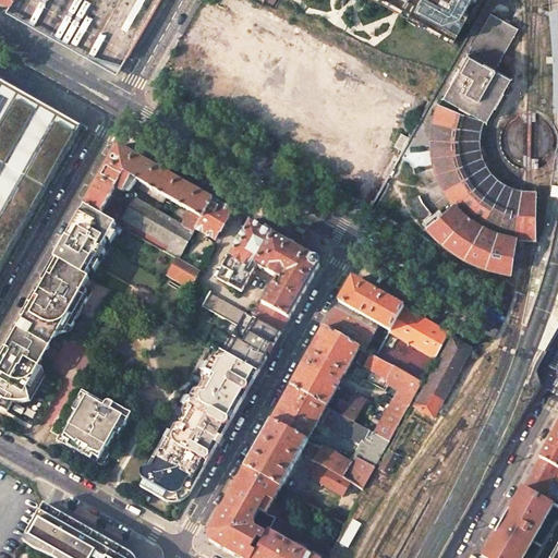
[(379,0),(395,8),(453,40),(476,0),(379,0)]
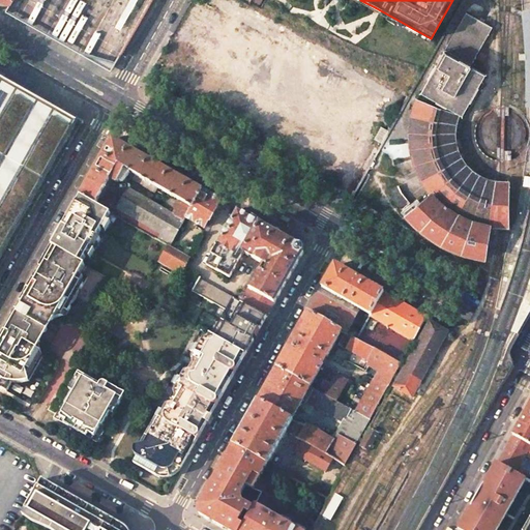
[(529,10),(521,11),(525,101),(529,100),(529,10)]
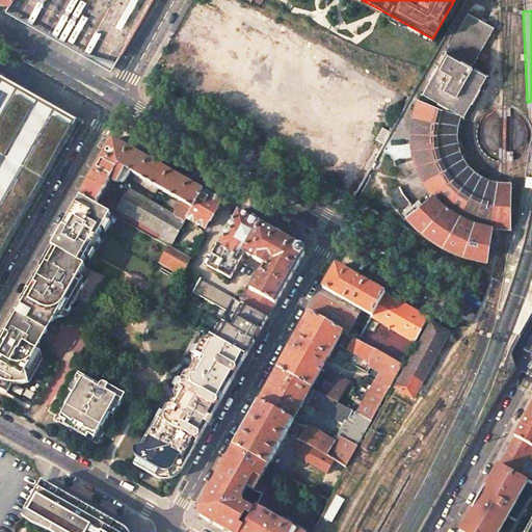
[(494,27),(468,12),(447,49),(473,64),(494,27)]
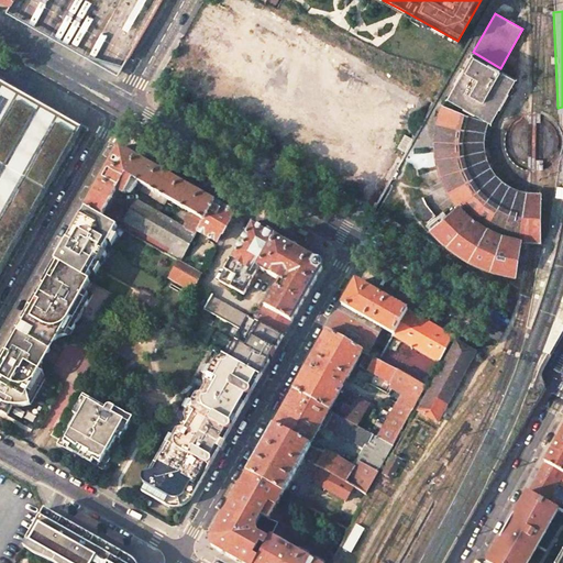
[(516,79),(472,54),(448,98),(490,122),(516,79)]
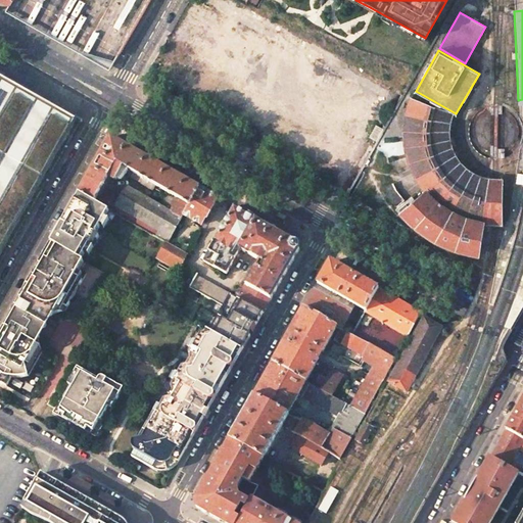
[(0,266),(82,121),(0,74),(0,266)]
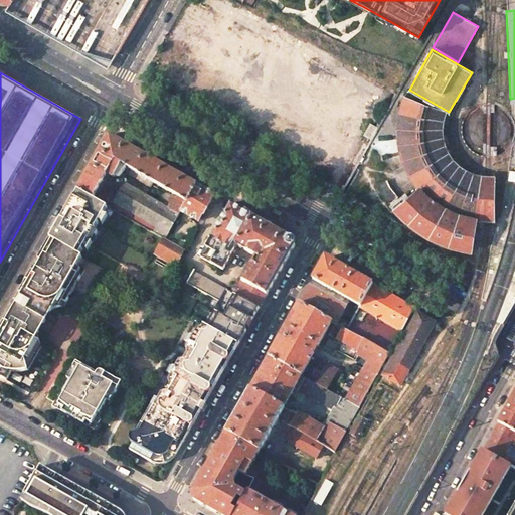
[(415,228),(423,234),(434,239),(444,243),(455,247),(465,249),(471,250),(476,219),(494,220),(494,176),(490,176),(487,175),(482,174),(479,173),(475,171),(472,170),(466,168),(464,167),(461,165),(457,163),(451,157),(448,153),(446,150),(445,148),(442,142),(441,137),(441,134),(441,131),(441,125),(442,122),(443,117),(445,113),(401,96),(397,115),(396,133),(398,149),(401,160),(405,171),(412,183),(396,194),(387,180),(379,185),(384,191),(382,192),(395,207),(394,208),(398,213),(406,220),(415,228)]
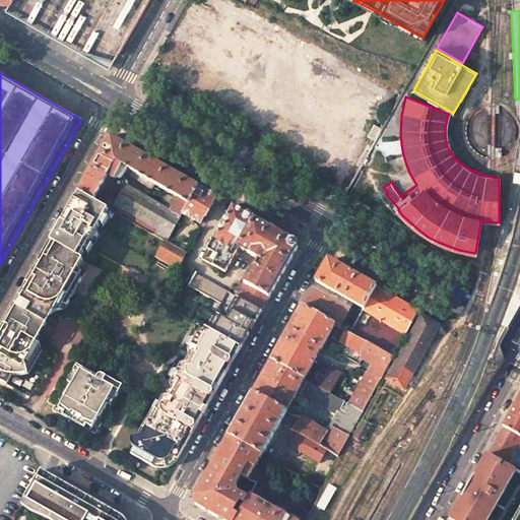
[(381,129),(374,125),(368,136),(374,140),(381,129)]
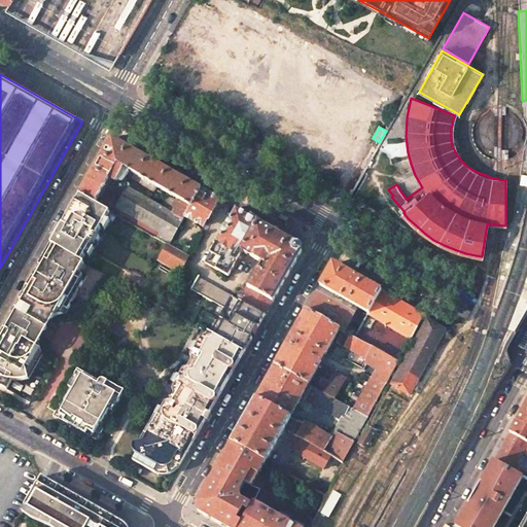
[(166,244),(169,245),(185,216),(201,188),(166,169),(112,138),(80,195),(110,212),(166,244)]
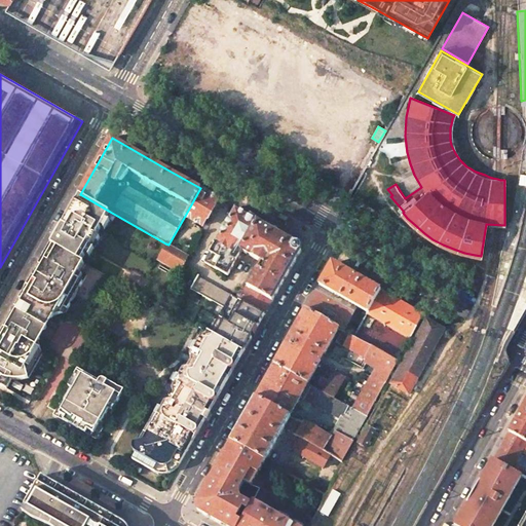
[(218,198),(200,188),(185,216),(202,226),(218,198)]
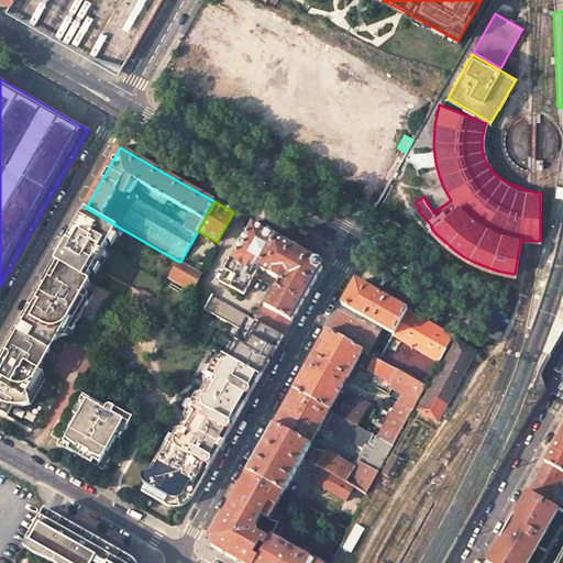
[(382,203),(379,201),(375,209),(378,210),(385,214),(389,208),(382,203)]
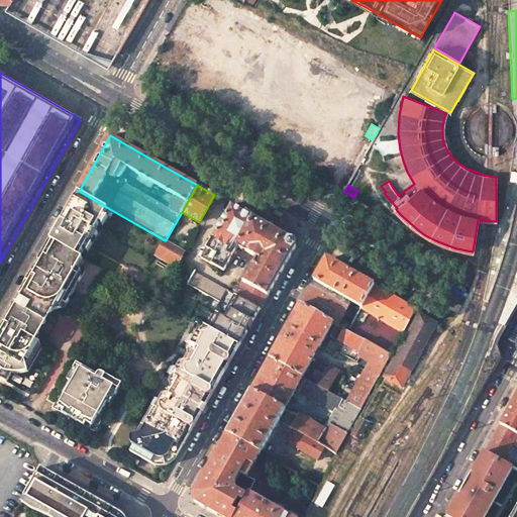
[(108,208),(79,191),(50,240),(53,241),(78,255),(86,240),(89,242),(100,223),(97,221),(100,215),(105,214),(108,208)]
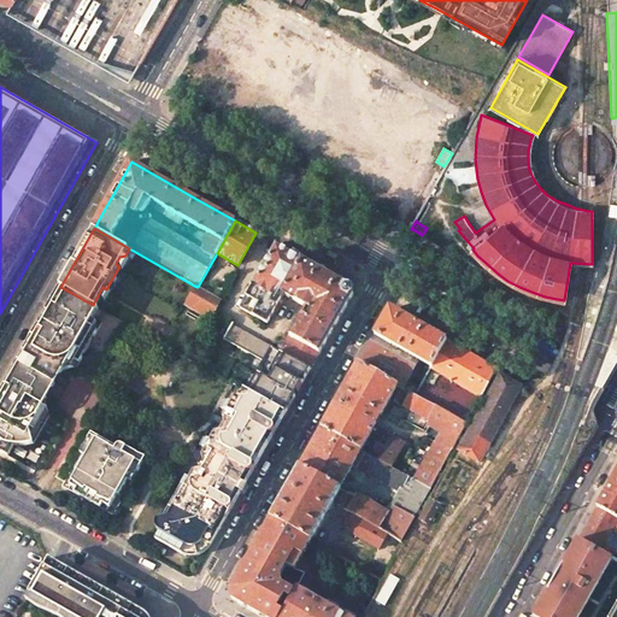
[(311,369),(353,294),(353,291),(352,289),(351,288),(352,287),(276,245),(240,309),(266,324),(283,295),(307,309),(303,316),(299,313),(293,316),(281,336),(271,346),(311,369)]
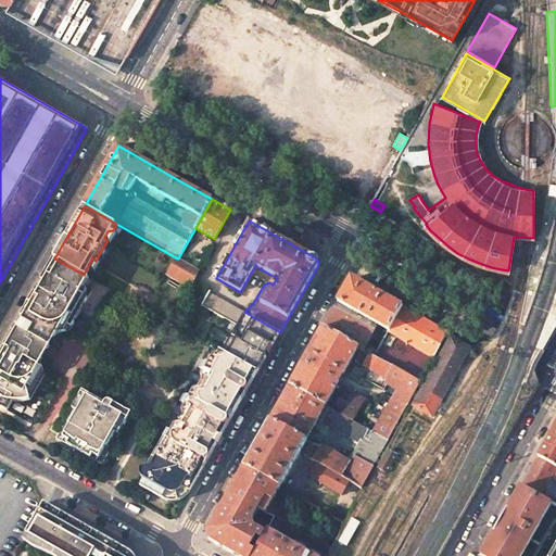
[(108,240),(96,261),(101,263),(117,234),(113,230),(108,231),(104,238),(108,240)]
